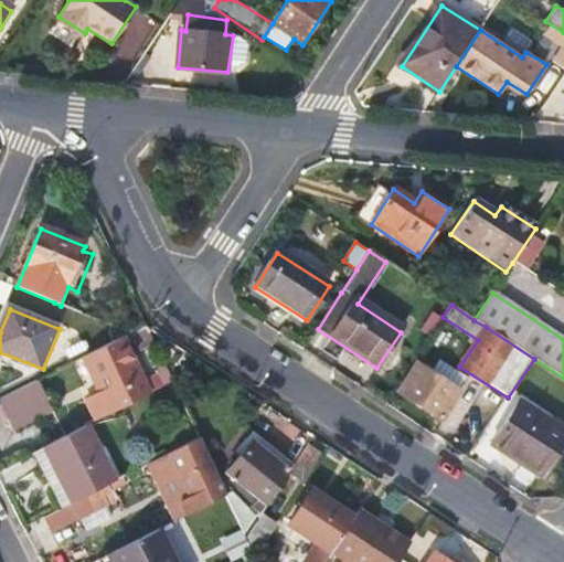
[(89,360),(108,398),(139,382),(137,378),(139,377),(130,360),(127,361),(118,346),(89,360)]
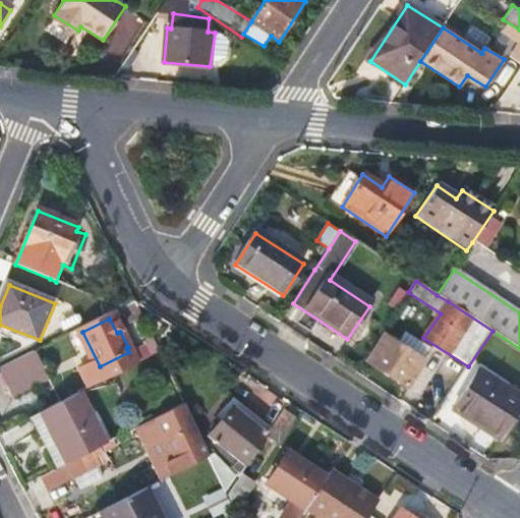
[(398,344),(423,361),(431,349),(405,333),(398,344)]
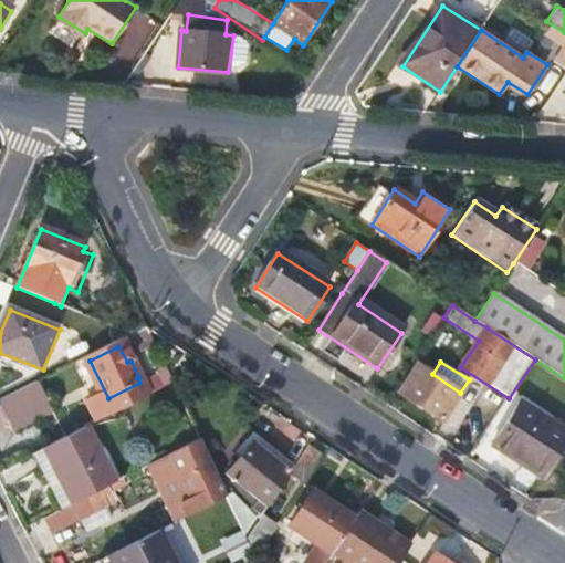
[(397,395),(441,423),(460,393),(432,374),(417,364),(397,395)]
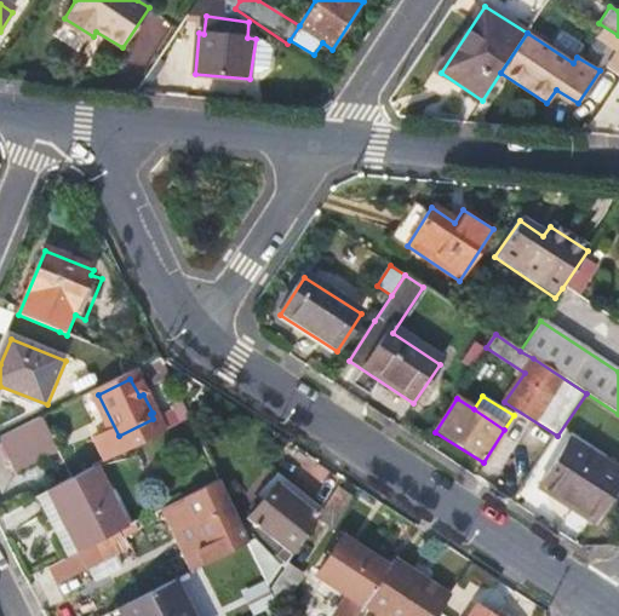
[(5,437),(16,458),(53,439),(43,418),(5,437)]
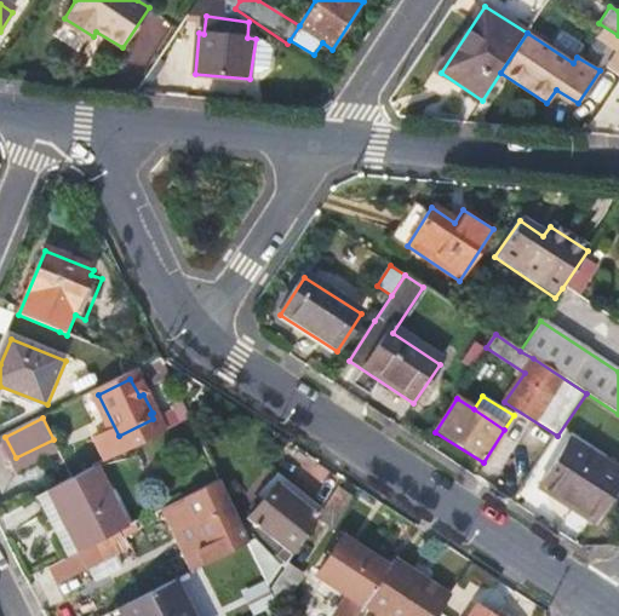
[(144,448),(156,472),(179,461),(166,437),(144,448)]
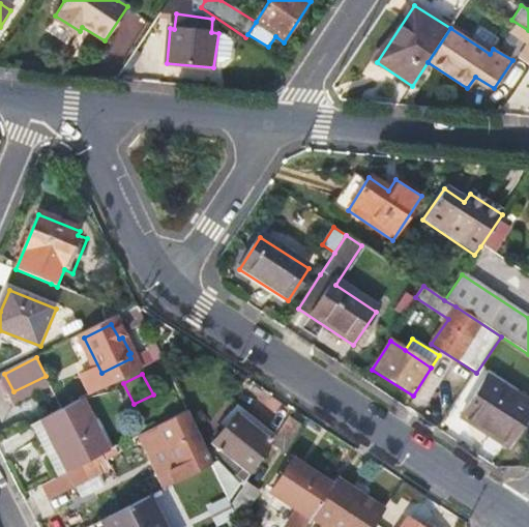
[(462,416),(508,446),(528,415),(528,404),(487,378),(462,416)]
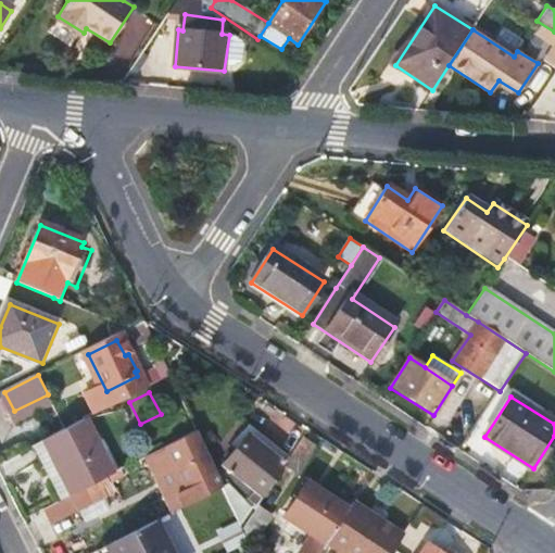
[(34,443),(62,501),(72,495),(114,474),(85,418),(34,443)]
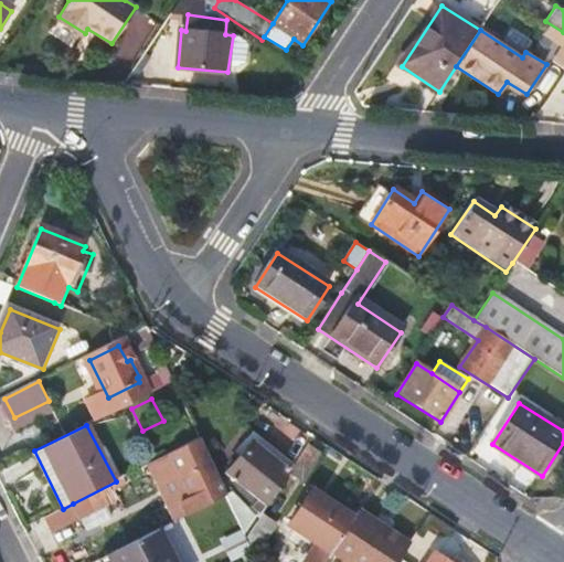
[(225,496),(245,537),(294,467),(279,458),(277,462),(278,463),(275,467),(244,438),(240,443),(244,447),(220,474),(223,477),(226,480),(234,487),(225,496)]
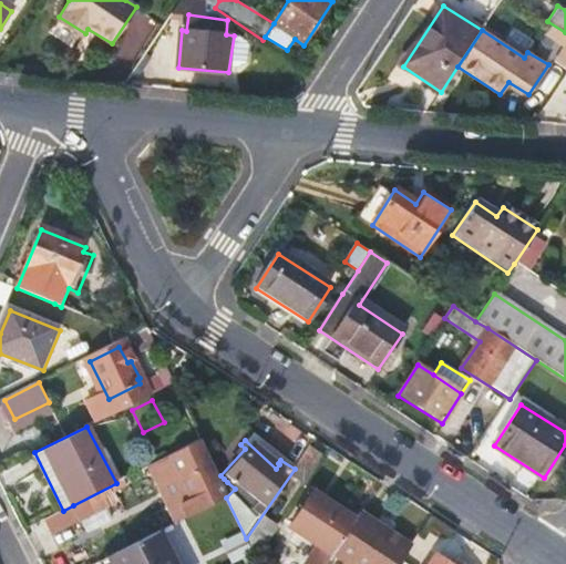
[(170,457),(189,501),(179,505),(186,519),(226,498),(199,441),(170,457)]
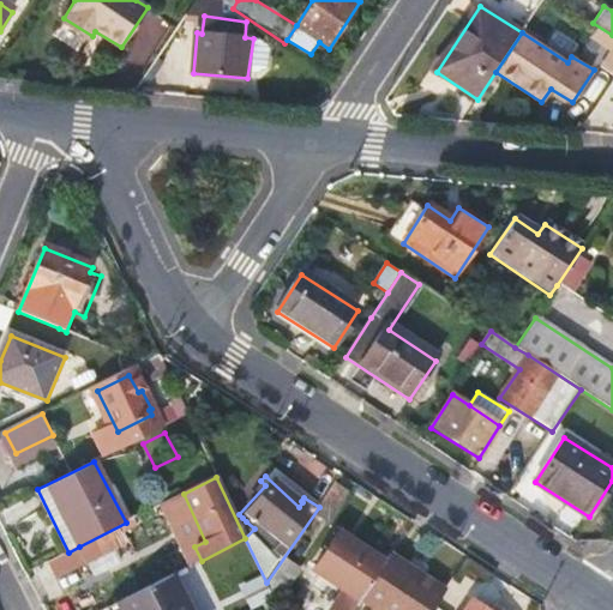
[(334,488),(316,517),(330,526),(349,497),(334,488)]
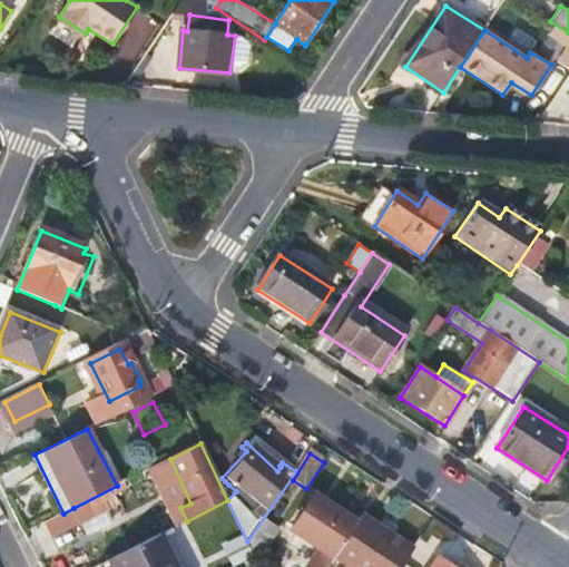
[(291,531),(334,560),(356,526),(313,497),(291,531)]
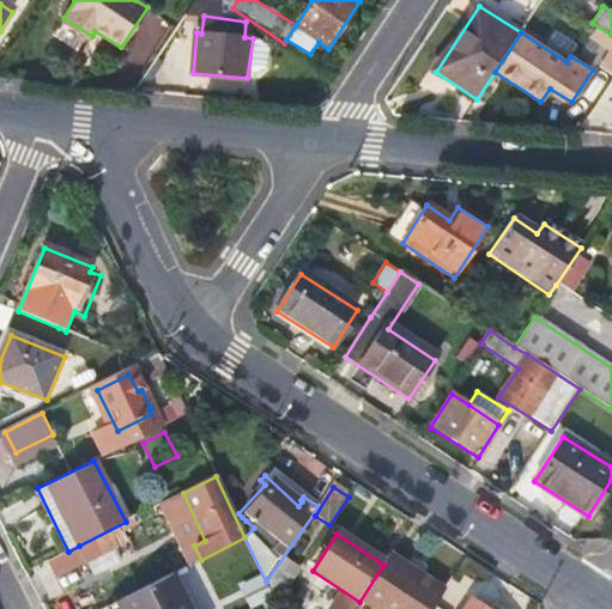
[(49,561),(56,577),(86,561),(79,546),(68,552),(49,561)]
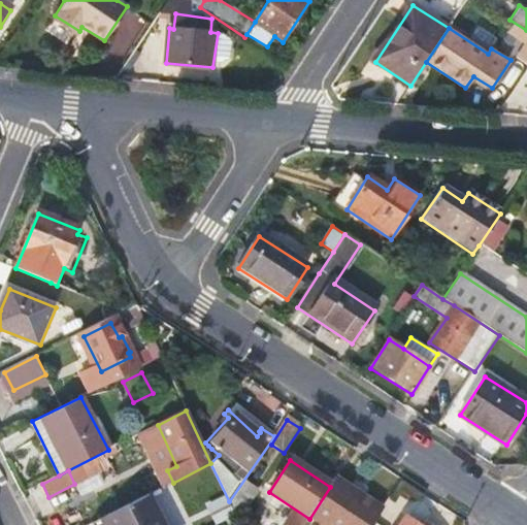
[(330,487),(309,519),(317,524),(373,524),(382,514),(334,482),(330,487)]
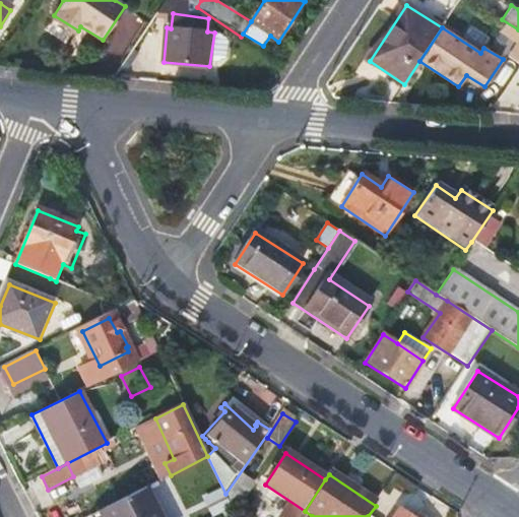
[(241,477),(228,498),(233,510),(235,515),(253,485),(241,477)]
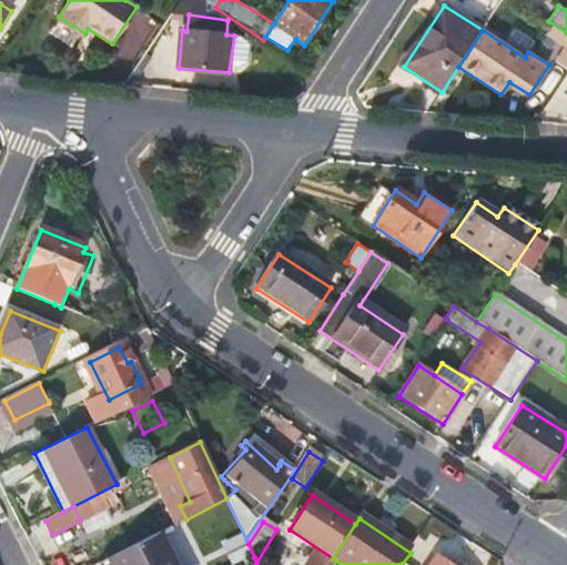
[(111,558),(114,564),(175,564),(160,533),(111,558)]
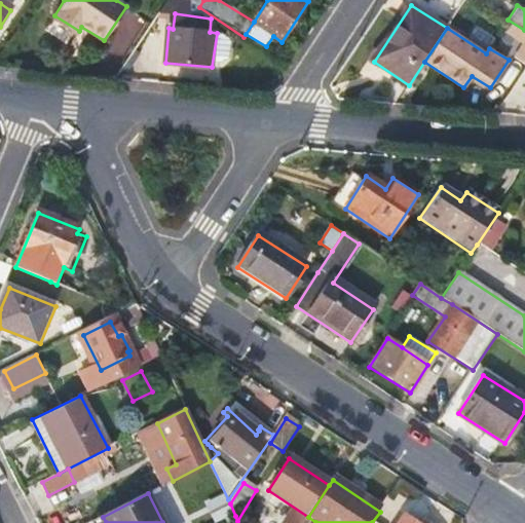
[(260,517),(258,522),(300,522),(299,521),(282,510),(264,498),(255,513),(260,517)]
